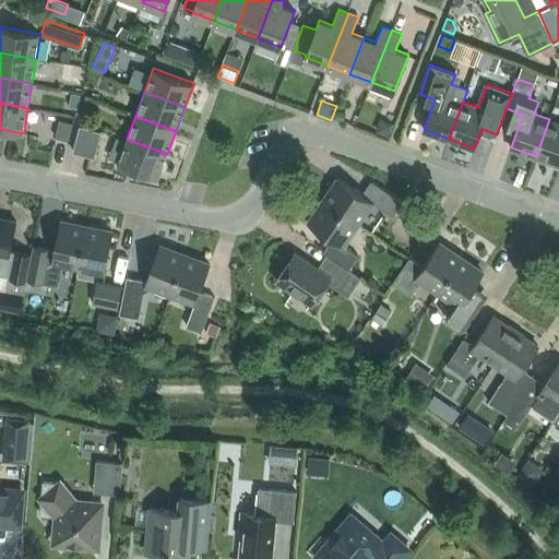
[(381,118),(376,131),(389,135),(394,123),(381,118)]
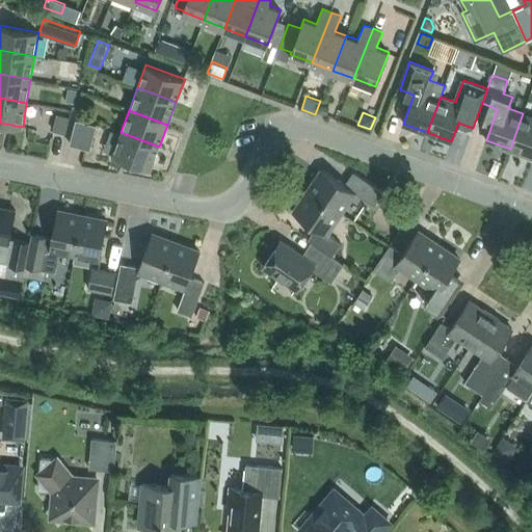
[(64,133),(70,116),(57,113),(53,130),(64,133)]
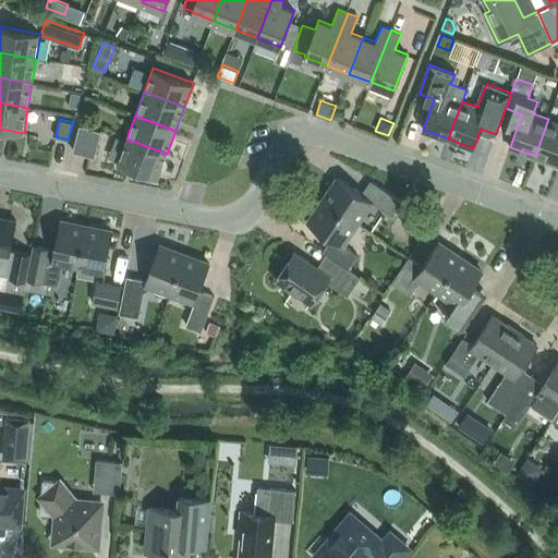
[(557,122),(548,119),(535,156),(557,164),(557,122)]
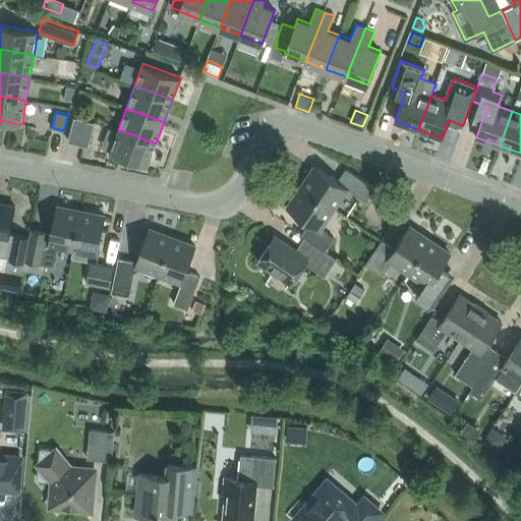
[(94,122),(73,117),(67,140),(88,146),(94,122)]
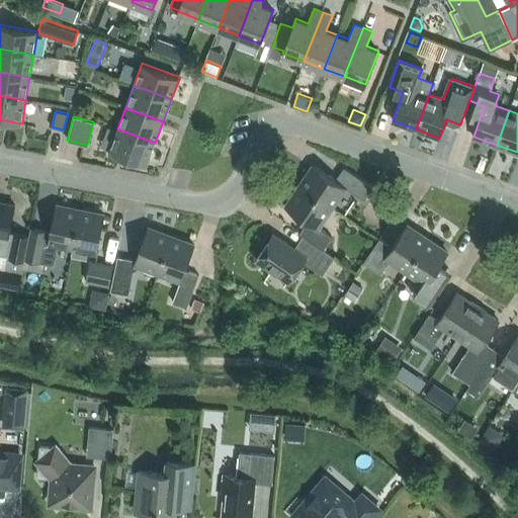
[(155,143),(117,128),(109,151),(147,165),(155,143)]
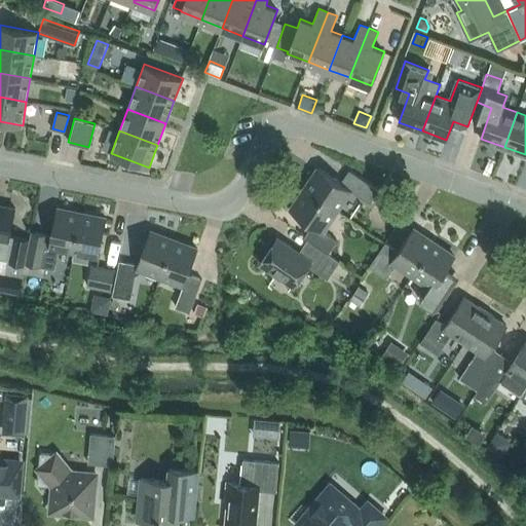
[(318,167),(305,188),(336,210),(350,189),(370,201),(378,189),(349,170),(341,182),(318,167)]
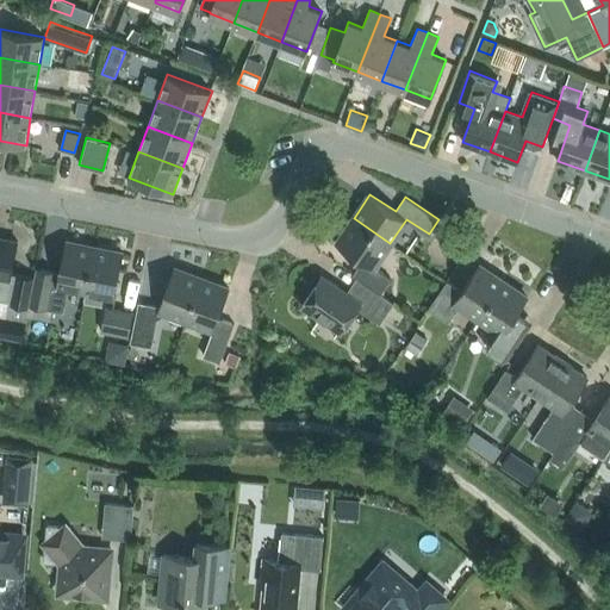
[(391,278),(374,267),(390,243),(354,218),(337,243),(362,260),(353,274),(381,293),(391,278)]
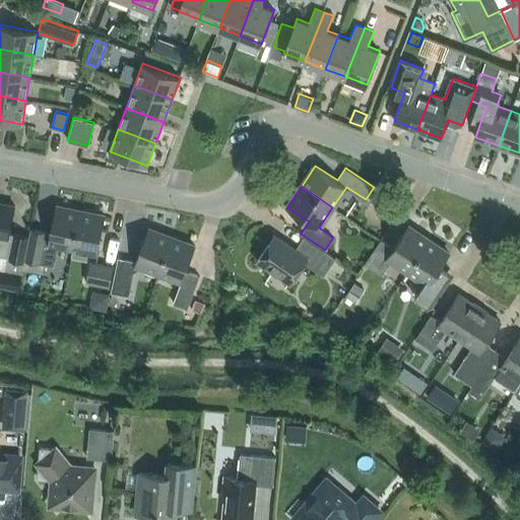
[(9,232),(15,205),(0,202),(0,255),(8,257),(5,270),(0,269),(0,285),(19,290),(22,274),(20,273),(28,236),(9,232)]
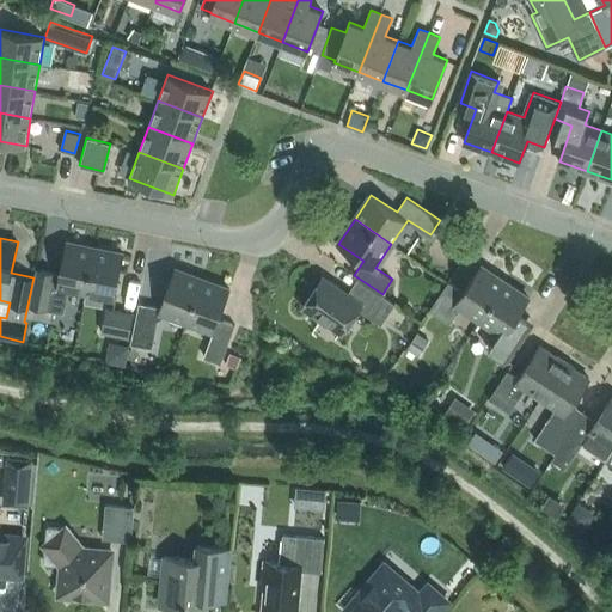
[(68,288),(86,292),(95,248),(66,242),(60,273),(37,268),(30,305),(63,312),(68,288)]
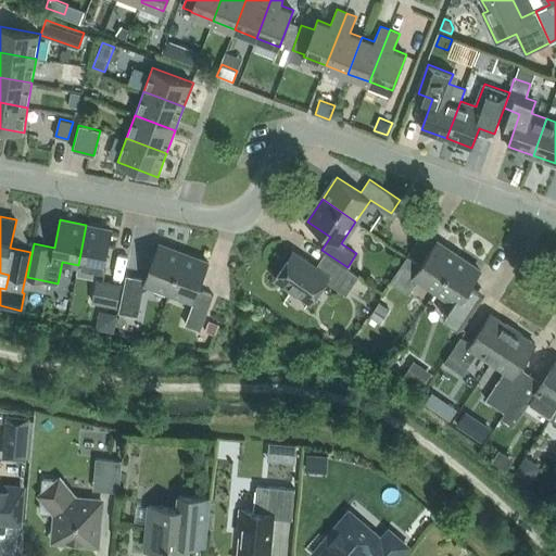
[(78,265),(104,269),(112,230),(86,225),(78,265)]
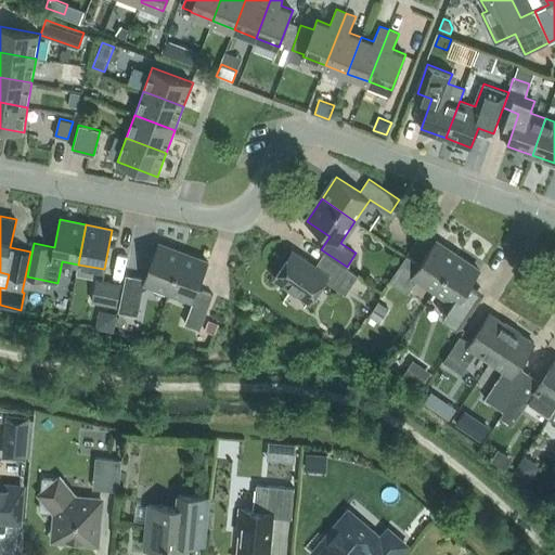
[(418,278),(435,288),(457,255),(436,241),(420,263),(407,255),(390,281),(409,293),(418,278)]
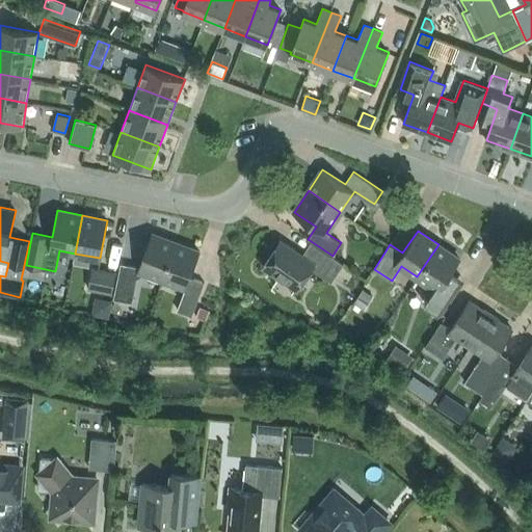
[(138,269),(162,278),(176,242),(152,233),(139,267),(121,263),(113,297),(131,301),(138,269)]
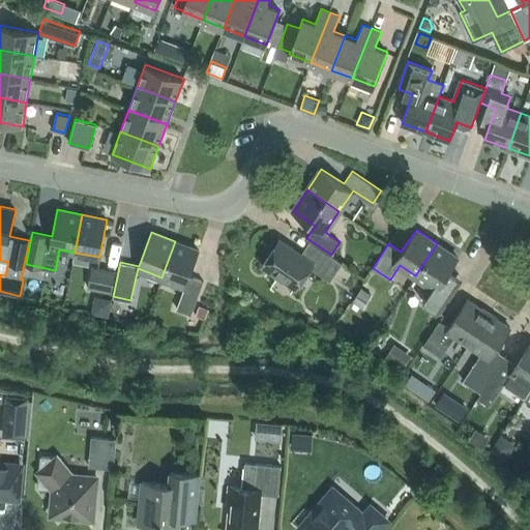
[(343,262),(313,242),(304,255),(280,238),(262,265),(296,288),(311,267),(330,281),(343,262)]
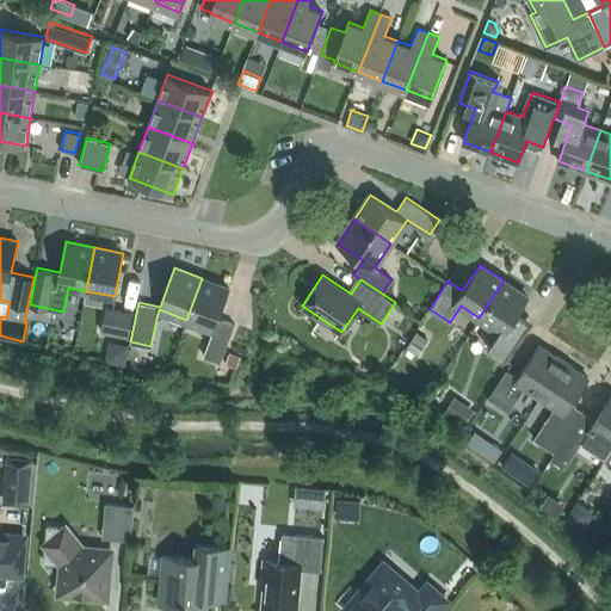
[(214,329),(204,356),(221,362),(234,323),(218,318),(229,289),(202,278),(186,320),(214,329)]
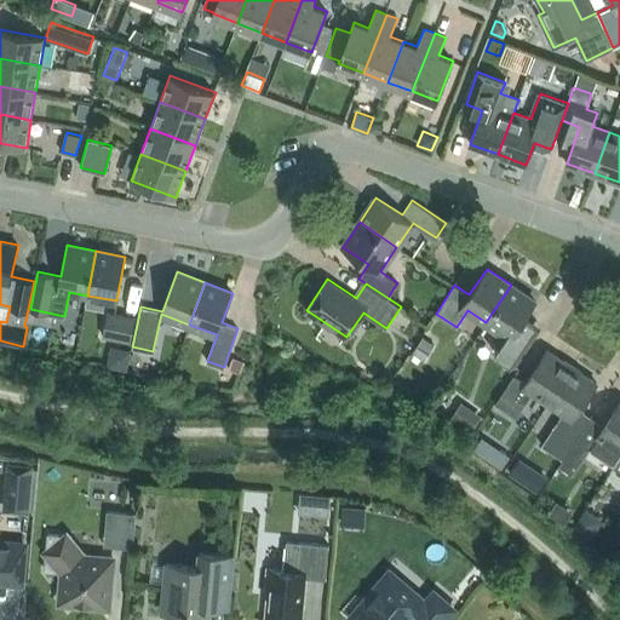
[(526,316),(535,302),(511,285),(486,322),(507,337),(495,354),(514,366),(540,326),(526,316)]
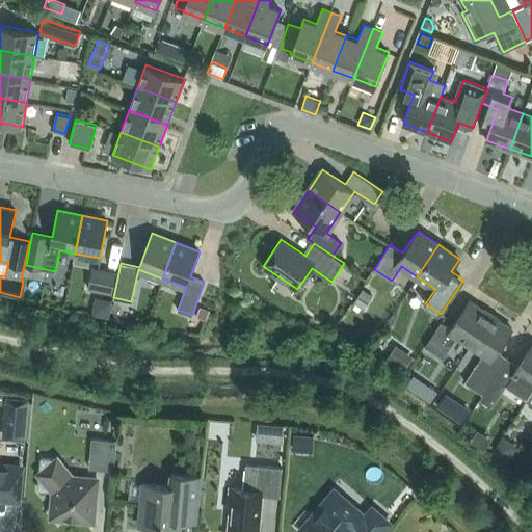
[(112,293),(116,272),(92,267),(88,288),(112,293)]
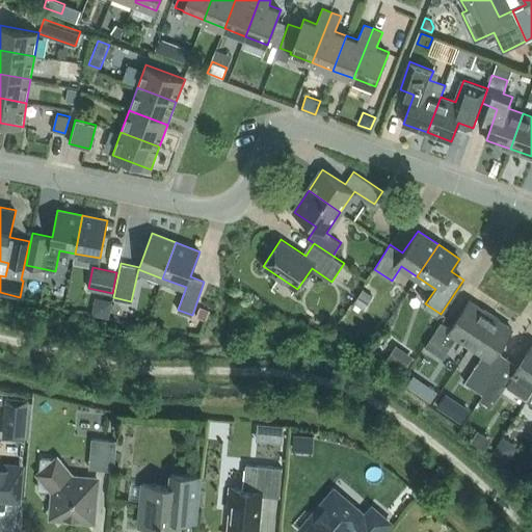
[(363,289),(354,302),(364,309),(373,296),(363,289)]
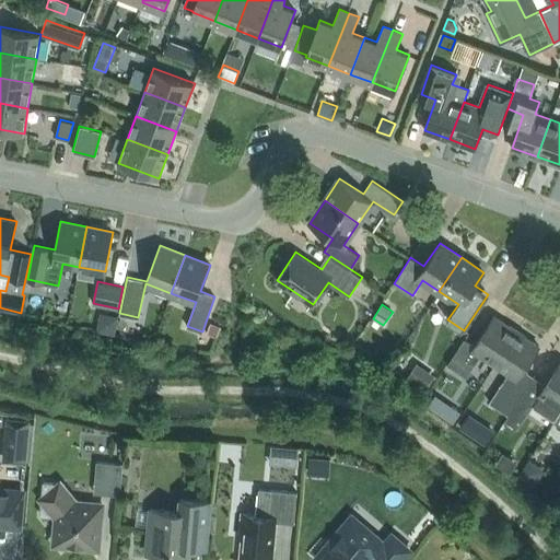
[(102,313),(97,329),(114,333),(117,316),(102,313)]
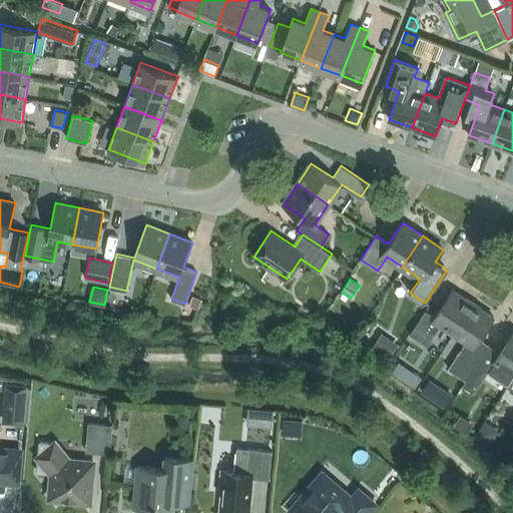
[(427,345),(441,325),(453,333),(473,303),(453,290),(435,317),(426,310),(410,334),(427,345)]
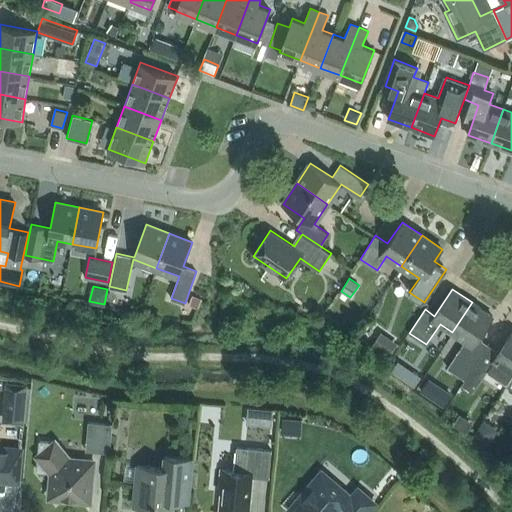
[(493,316),(472,302),(452,332),(465,341),(447,367),(465,379),(488,344),(478,337),(493,316)]
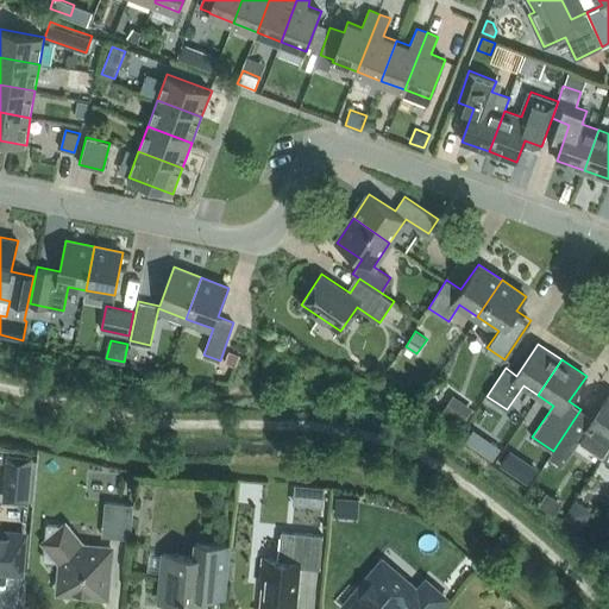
[(460,393),(449,407),(466,421),(478,406),(460,393)]
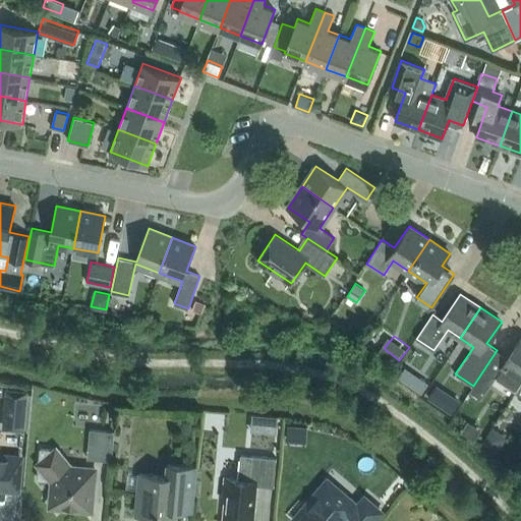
[(497,350),(470,391),(481,398),(496,377),(497,377),(496,379),(497,379),(498,378),(514,389),(514,390),(515,391),(515,390),(516,390),(520,382),(520,337),(508,357),(497,350)]
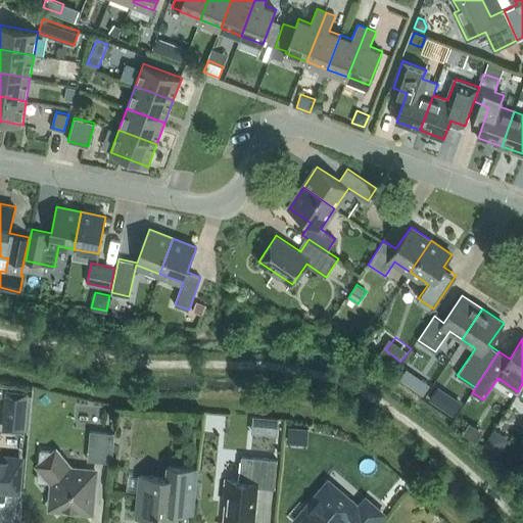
[(419,376),(412,386),(423,394),(431,383),(419,376)]
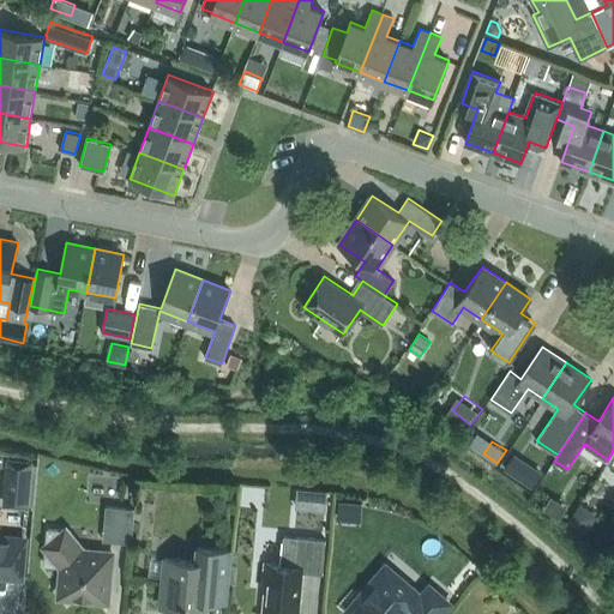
[(34,459),(7,457),(4,506),(30,509),(30,506),(34,506),(37,464),(34,463),(34,459)]
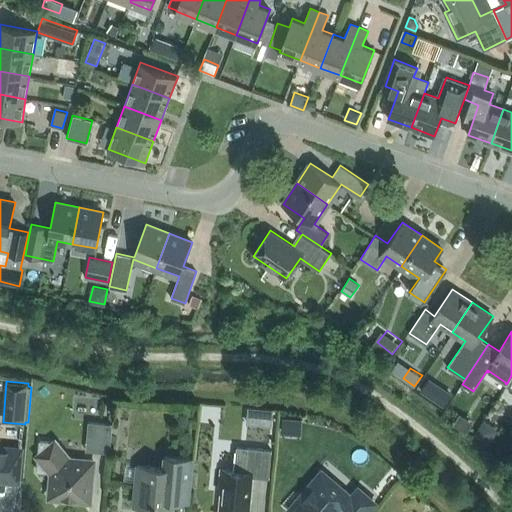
[(441,385),(432,398),(444,406),(452,393),(441,385)]
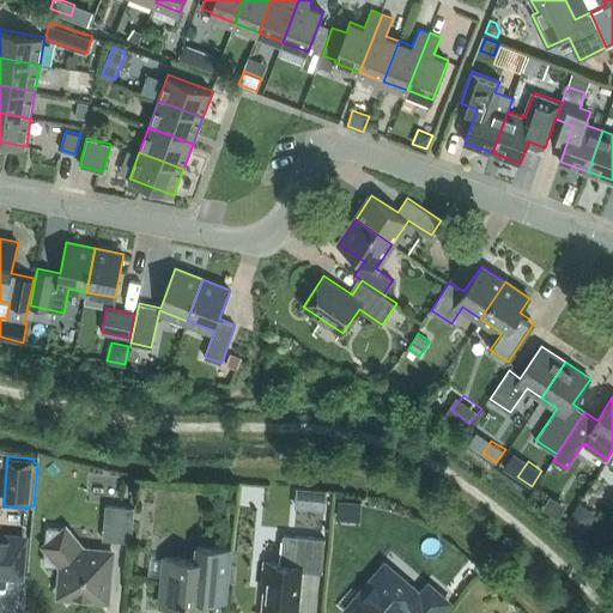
[(297,487),(295,507),(325,509),(327,491),(297,487)]
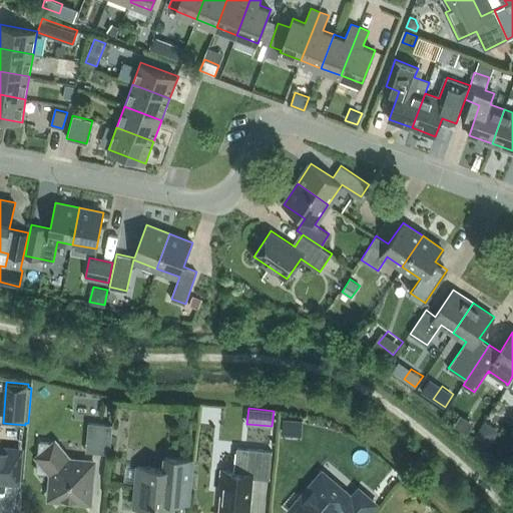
[(94,444),(94,452),(110,453),(112,424),(88,422),(86,443),(94,444)]
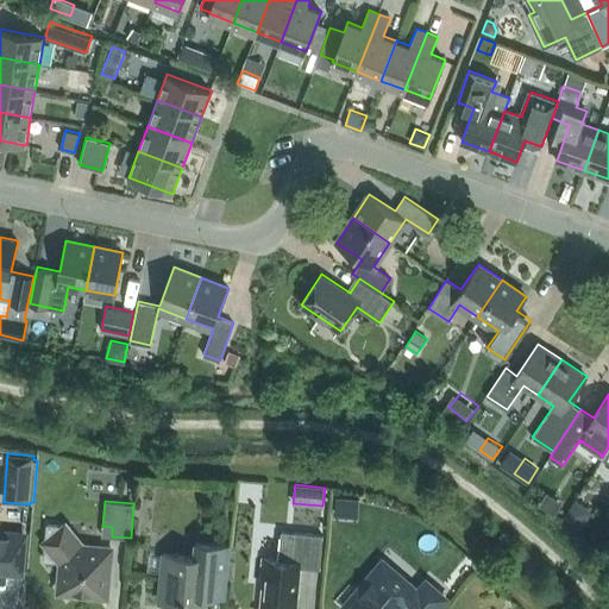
[(60,591),(61,591),(67,598),(74,592),(106,596),(111,548),(69,545),(70,526),(48,525),(44,560),(62,562),(61,577),(54,583),(60,590),(60,591)]
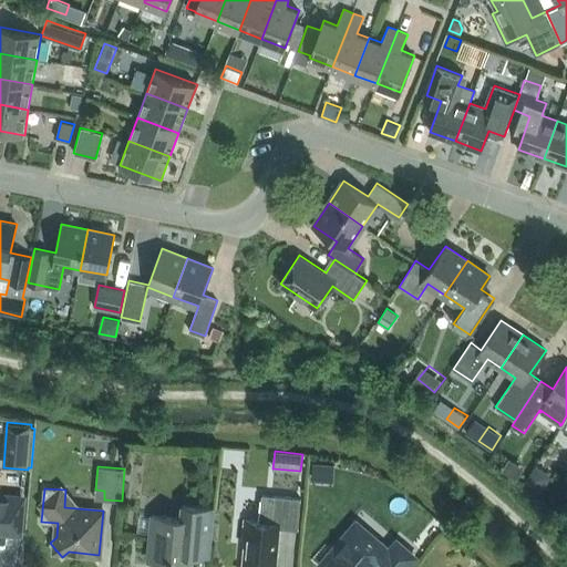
[(276,566),(280,527),(298,528),(300,498),(263,494),(259,521),(245,519),(243,538),(245,538),(241,566),(276,566)]
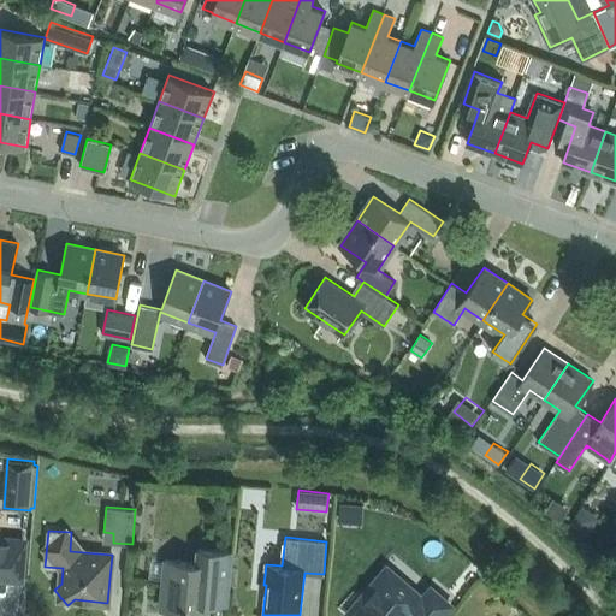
[(0,575),(21,578),(23,542),(0,539),(0,575)]
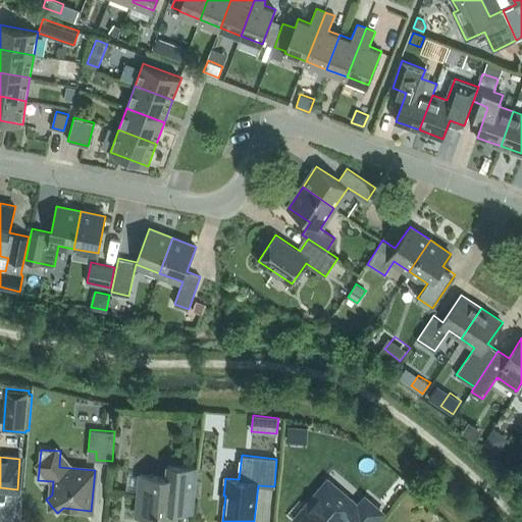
[(193,512),(197,467),(168,465),(166,477),(140,474),(137,515),(142,515),(145,519),(154,520),(157,517),(175,518),(176,511),(193,512)]
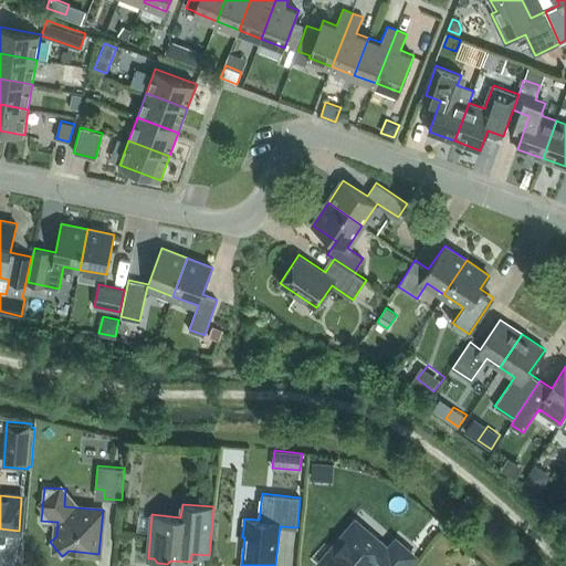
[(333,549),(337,554),(327,565),(404,565),(412,556),(396,542),(388,551),(356,523),(333,549)]
